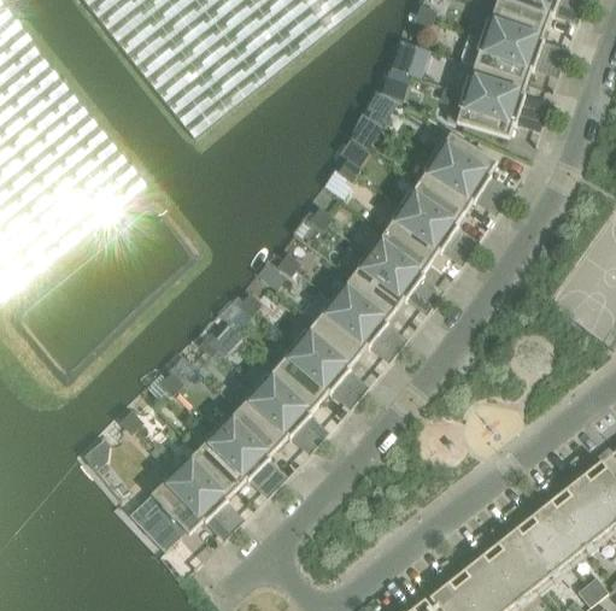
[(0,299),(145,183),(28,40),(29,37),(0,0),(0,299)]
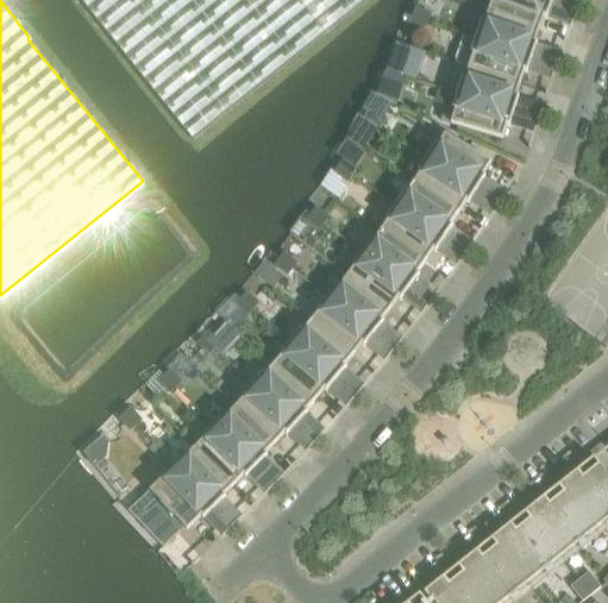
[(82,0),(189,134),(358,0),(82,0)]
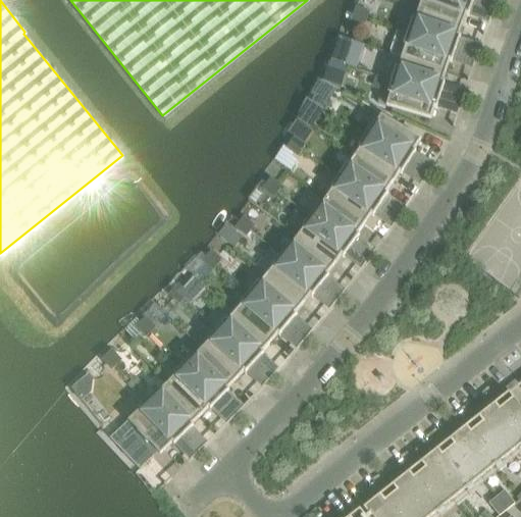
[(472,0),(418,0),(417,5),(461,21),(465,11),(467,12),(469,5),(479,9),(483,0),(472,0)]
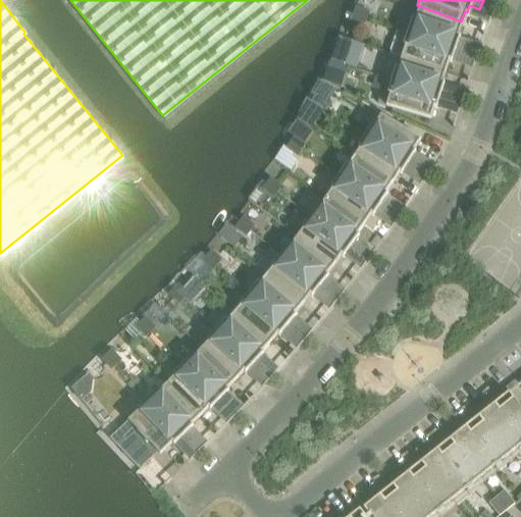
[(495,2),(489,0),(483,0),(479,9),(490,14),(495,2)]
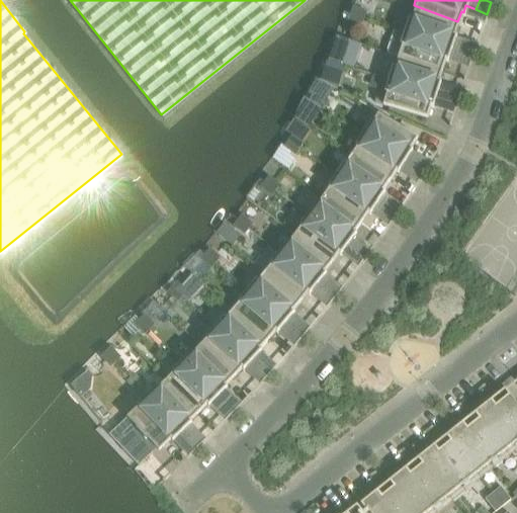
[(354,3),(351,9),(363,13),(365,7),(354,3)]
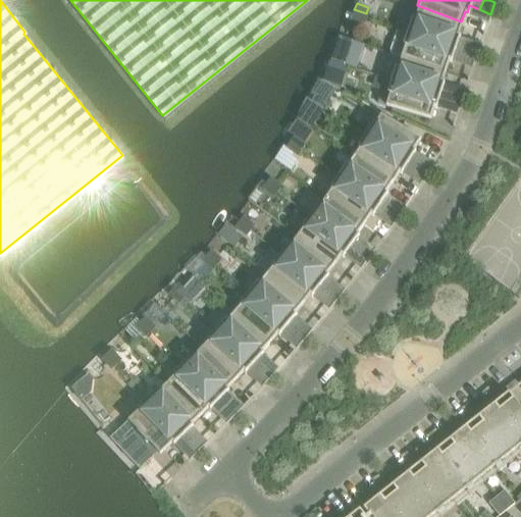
[(411,15),(406,28),(455,45),(457,39),(459,33),(457,32),(461,21),(417,5),(413,16),(411,15)]
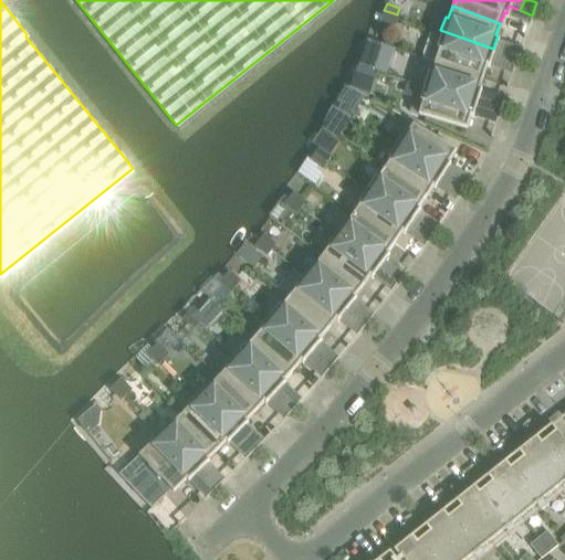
[(394,22),(397,14),(384,10),(382,18),(394,22)]
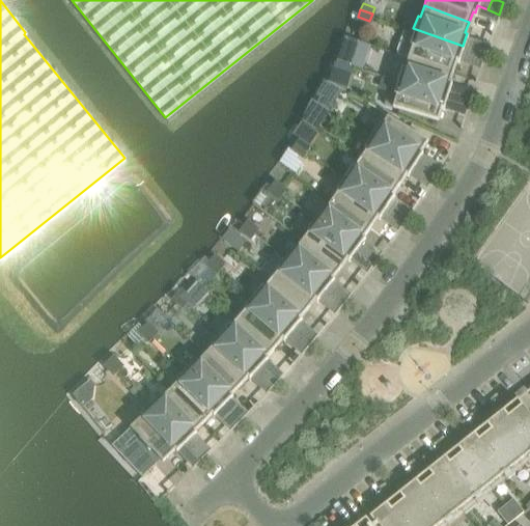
[(408,53),(407,54),(451,68),(455,58),(457,59),(461,52),(470,56),(475,44),(465,39),(463,46),(413,28),(413,30),(403,27),(396,49),(408,53)]
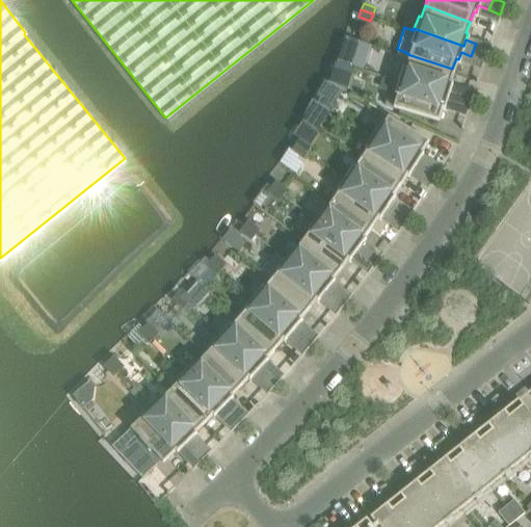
[(486,48),(476,44),(471,56),(482,59),(486,48)]
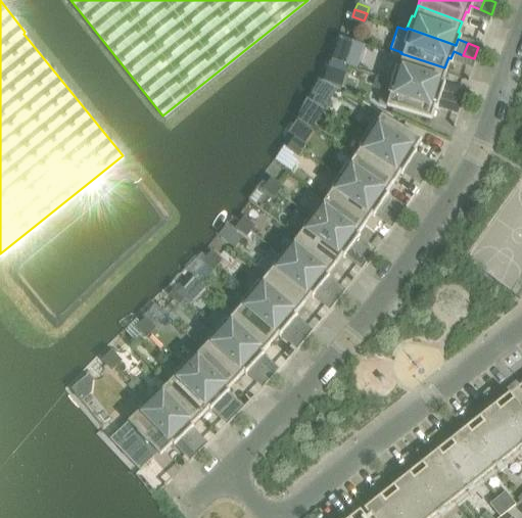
[(334,51),(332,57),(343,61),(345,54),(334,51)]
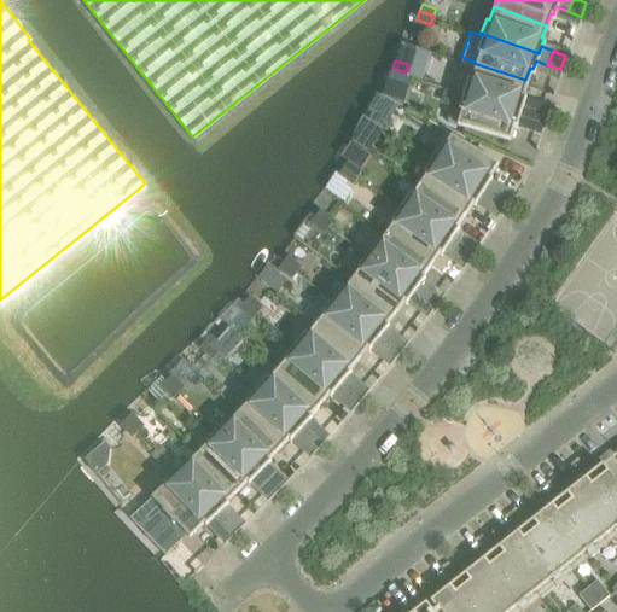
[(467,75),(463,91),(519,109),(522,102),(524,93),(522,92),(525,80),(473,63),(470,76),(467,75)]
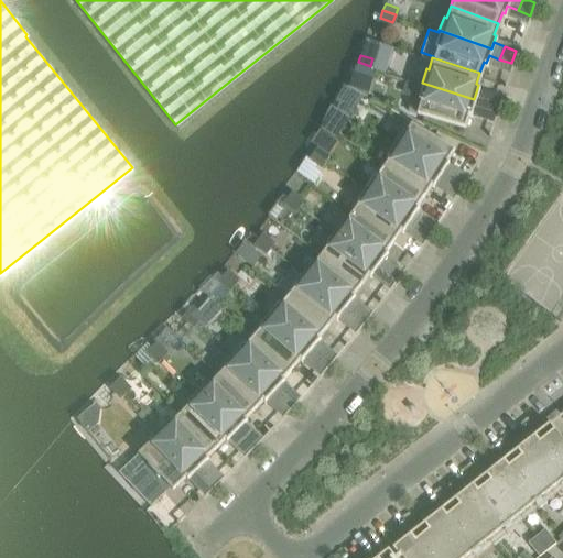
[(368,74),(370,66),(358,62),(356,69),(368,74)]
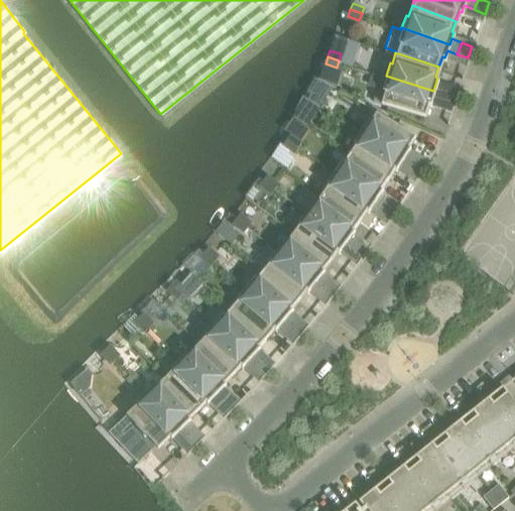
[(432,97),(441,100),(445,88),(435,85),(433,91),(386,76),(372,71),(368,83),(376,85),(372,99),(424,114),(427,103),(429,103),(432,97)]
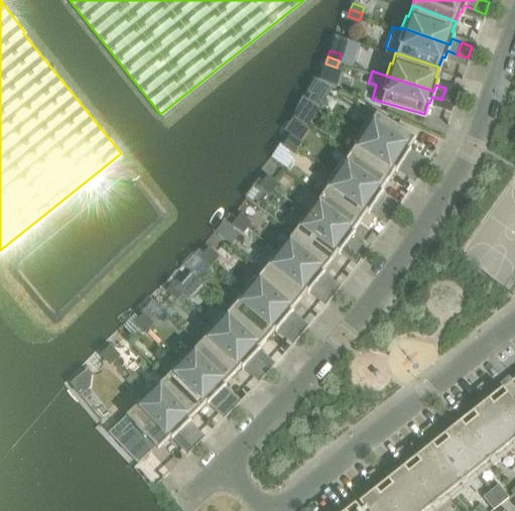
[(457,91),(445,88),(441,100),(453,103),(457,91)]
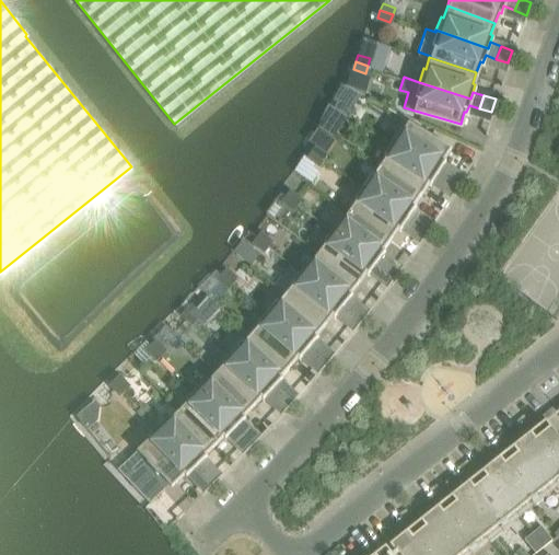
[(339,99),(335,105),(346,113),(350,105),(339,99)]
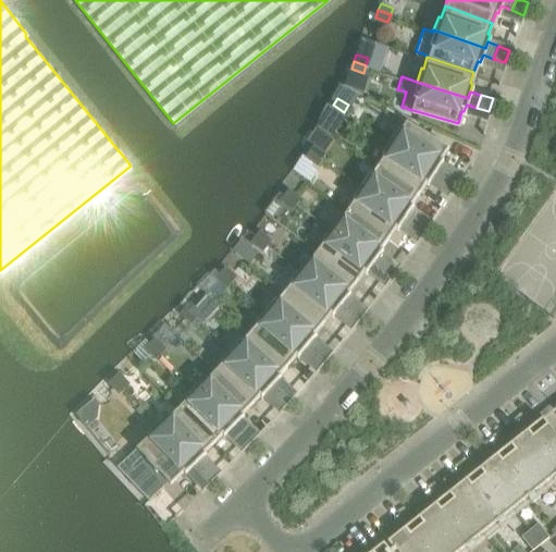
[(340,119),(344,112),(333,105),(329,111),(340,119)]
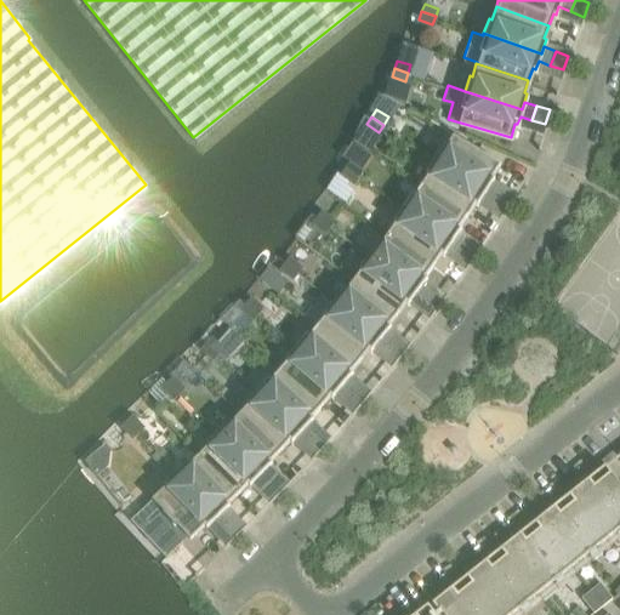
[(442,142),(433,155),(484,188),(489,182),(493,175),(491,174),(499,161),(451,132),(444,143),(442,142)]
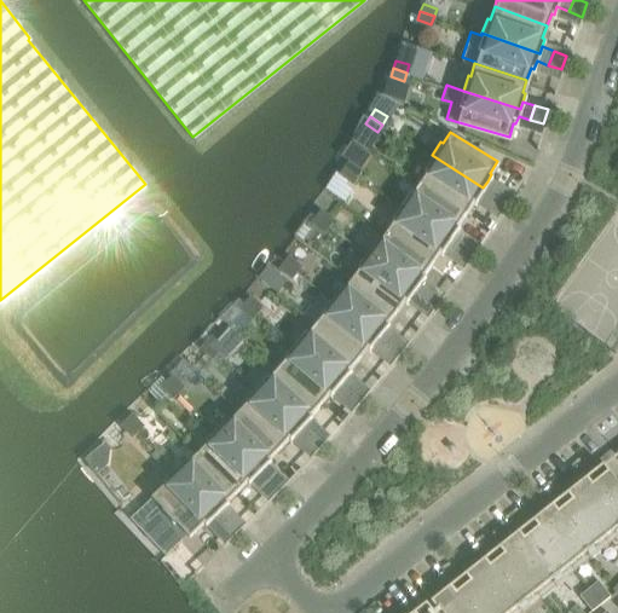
[(426,171),(419,181),(465,212),(472,201),(474,202),(479,195),(490,201),(497,189),(487,181),(483,188),(432,155),(423,169),(426,171)]
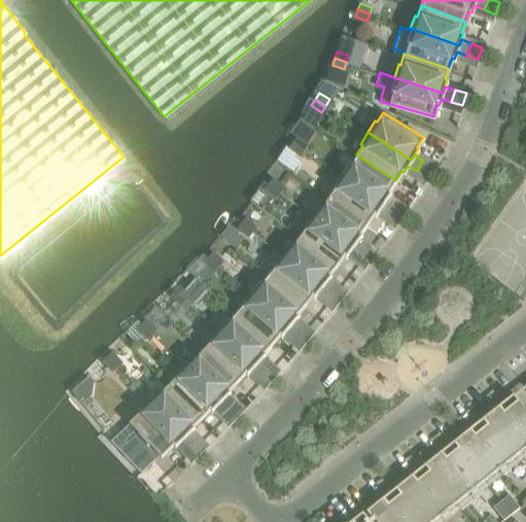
[(297,135),(293,141),(304,148),(308,142),(297,135)]
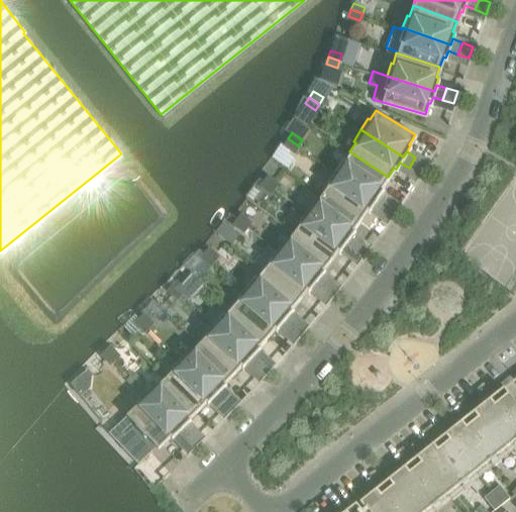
[(294,151),(298,145),(288,138),(284,144),(294,151)]
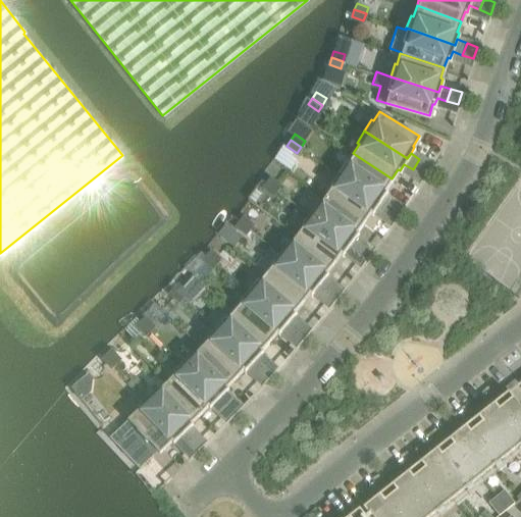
[(345,161),(337,171),(379,201),(383,196),(386,190),(385,189),(392,178),(353,153),(347,162),(345,161)]
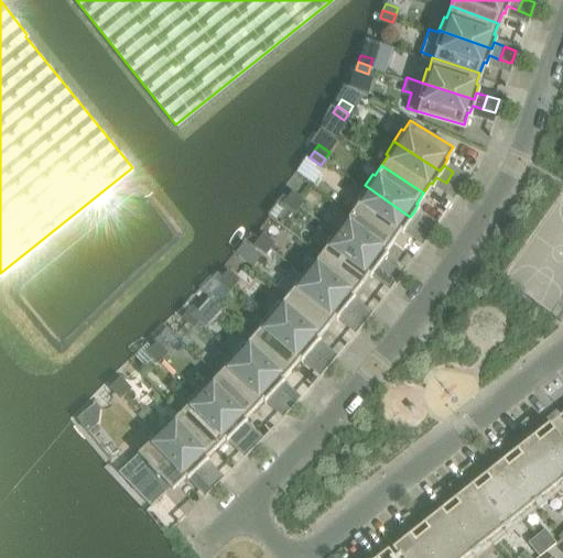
[(464,178),(453,172),(446,183),(456,190),(464,178)]
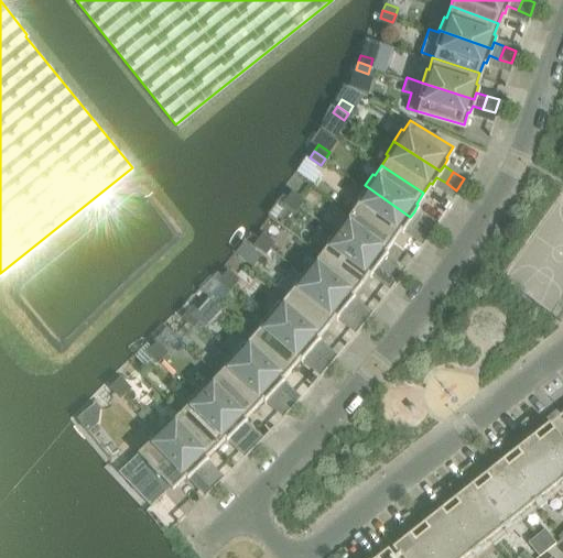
[(358,199),(352,209),(392,238),(400,228),(401,229),(405,222),(415,229),(423,218),(414,211),(410,217),(365,185),(356,197),(358,199)]
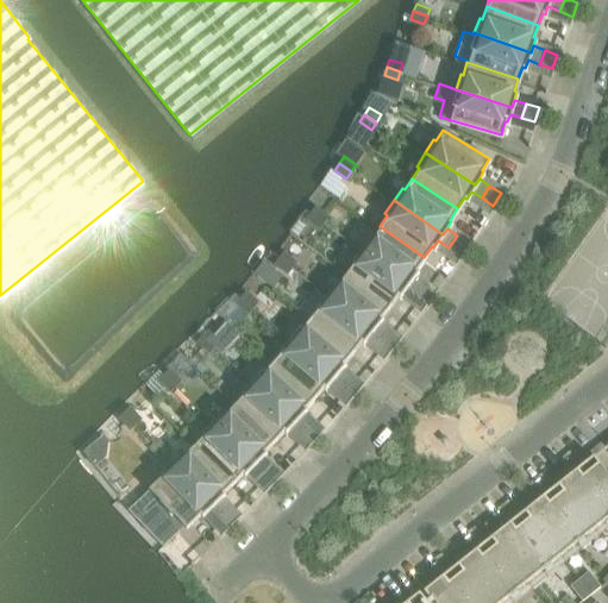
[(317,203),(312,211),(323,219),(327,212),(317,203)]
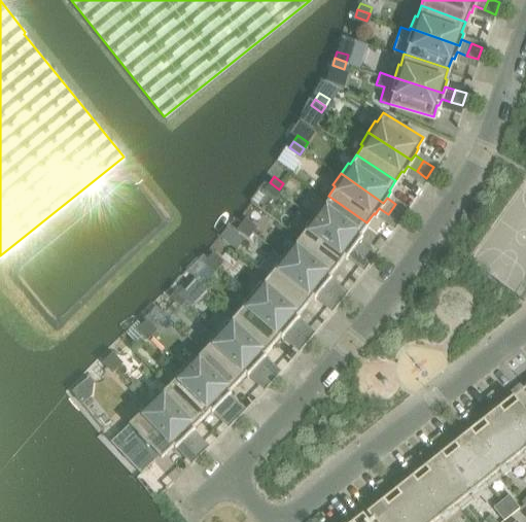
[(275,196),(279,189),(270,182),(265,188),(275,196)]
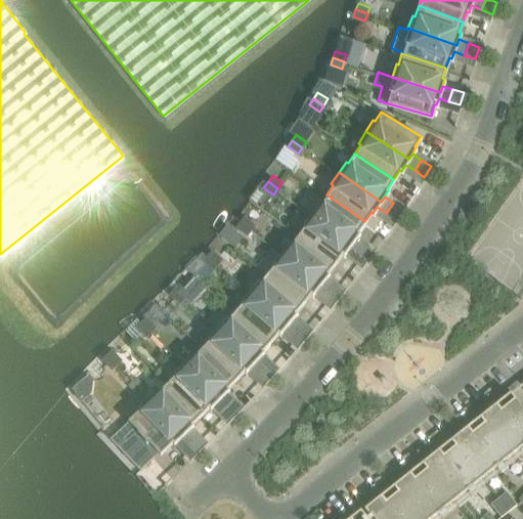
[(318,202),(310,212),(351,243),(355,238),(359,232),(357,230),(364,221),(327,195),(319,203),(318,202)]
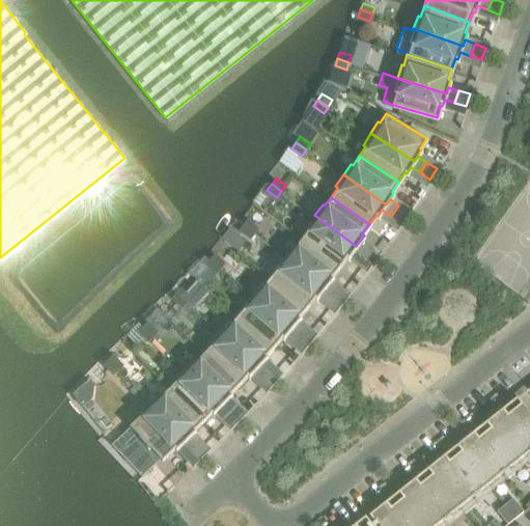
[(409,212),(398,205),(391,216),(400,223),(409,212)]
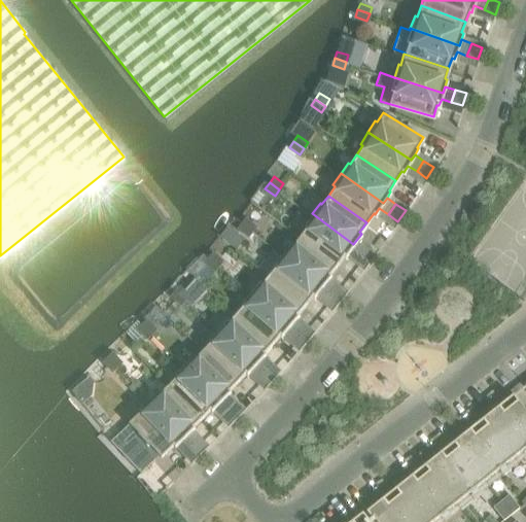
[(306,227),(299,235),(336,264),(343,254),(345,255),(349,249),(358,256),(365,245),(357,239),(353,244),(312,213),(304,224),(306,227)]
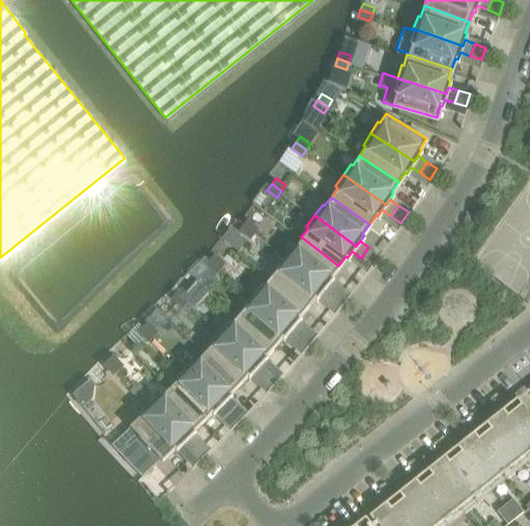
[(249,217),(244,223),(253,231),(258,225),(249,217)]
